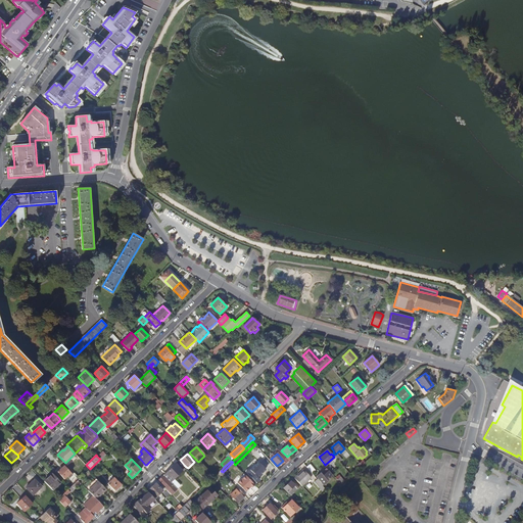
[(185,468),(178,462),(176,464),(182,471),(185,468)]
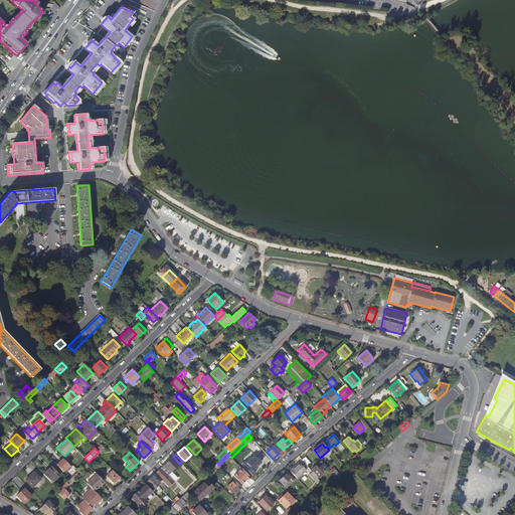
[(253,470),(262,462),(254,455),(246,463),(251,468),(253,470)]
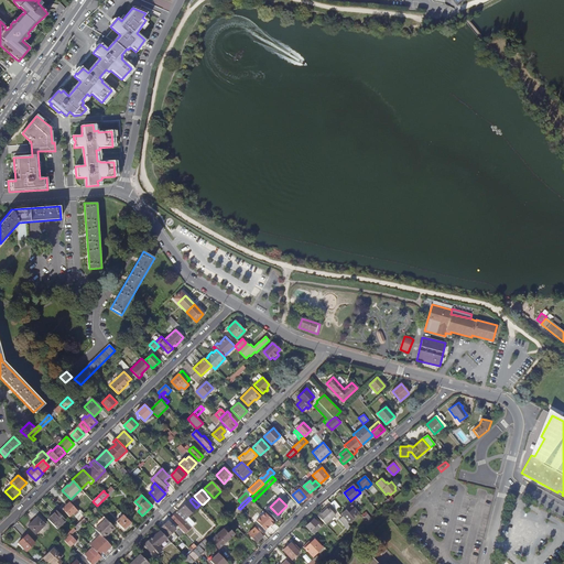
[(170,519),(184,534),(193,525),(186,518),(196,508),(190,500),(170,519)]
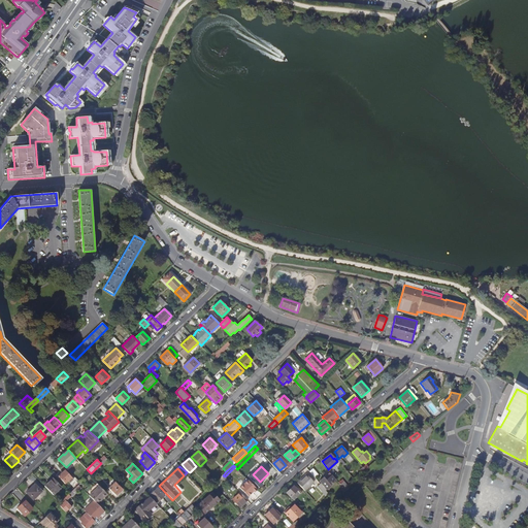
[(71,482),(74,477),(65,469),(58,476),(66,484),(69,480),(71,482)]
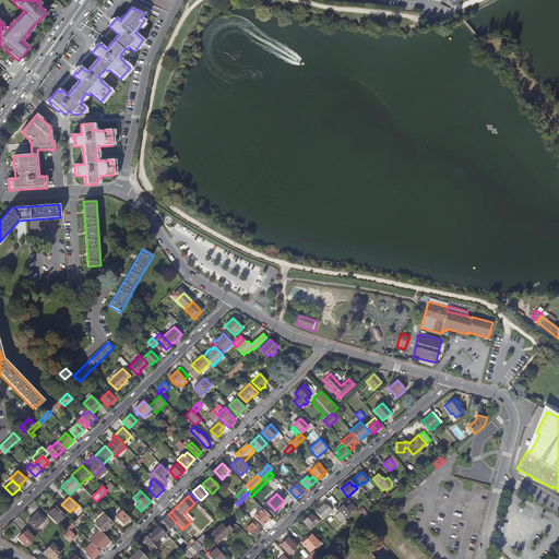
[(314,511),(323,520),(332,510),(324,502),(314,511)]
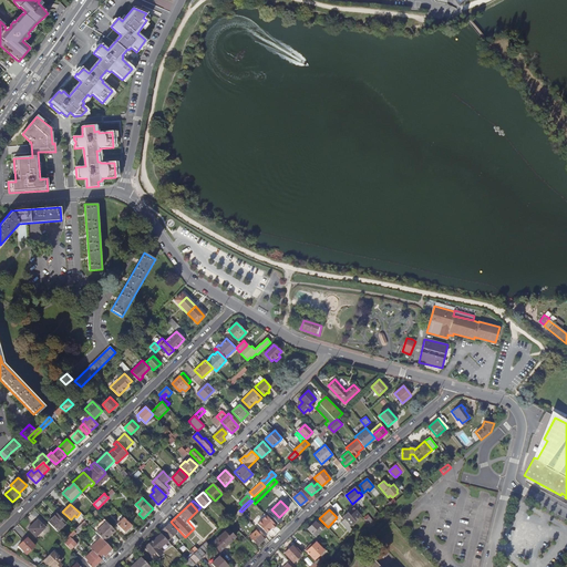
[(98,513),(95,511),(86,518),(90,522),(99,513),(98,513)]
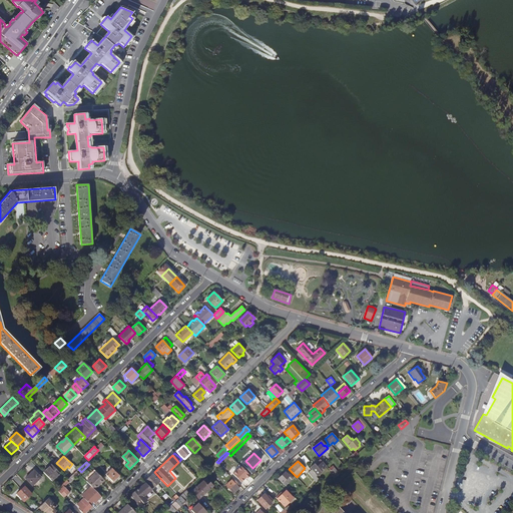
[(326,466),(322,462),(318,465),(316,463),(311,467),(317,476),(323,471),(322,470),(326,466)]
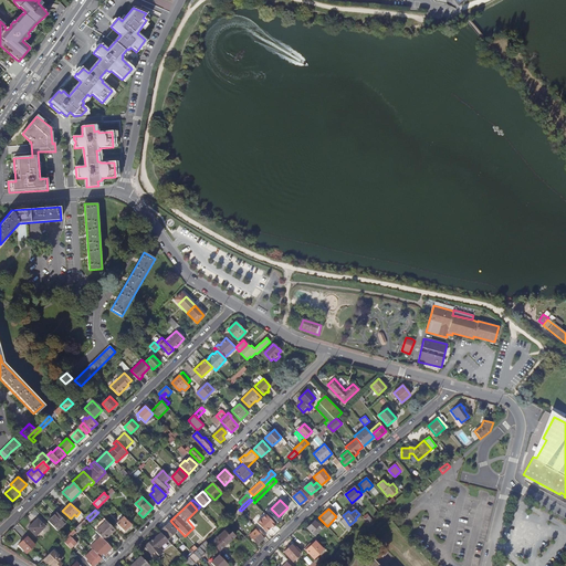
[(49,521),(58,531),(65,522),(56,513),(49,521)]
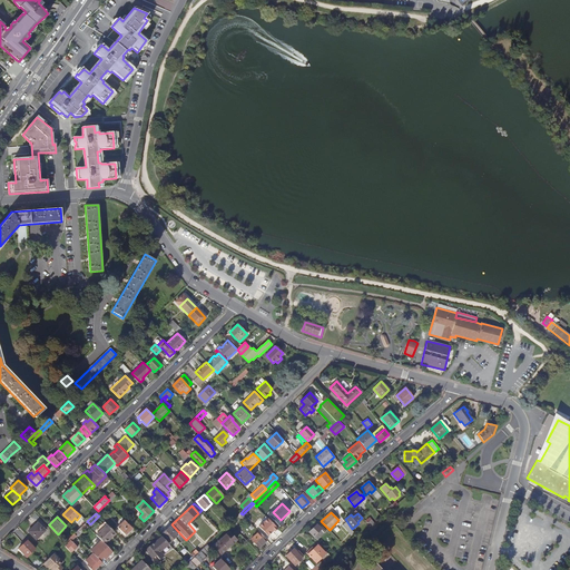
[(367,522),(374,530),(377,527),(372,519),(367,522)]
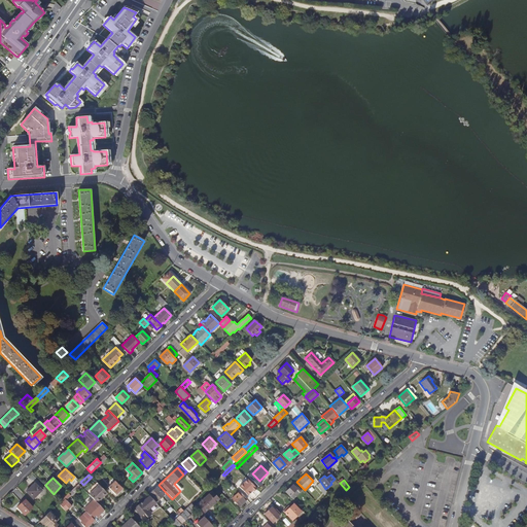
[(123,488),(115,481),(108,488),(115,494),(123,488)]
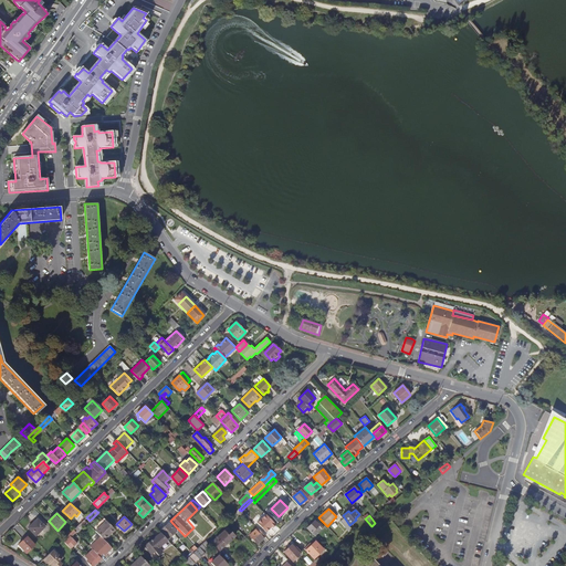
[(35,536),(45,526),(38,519),(28,527),(35,536)]
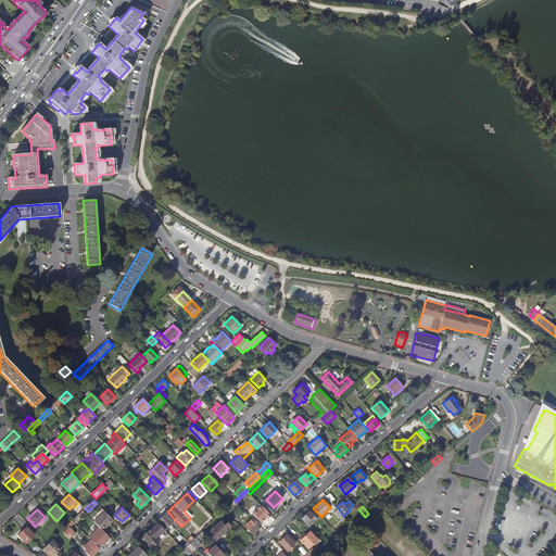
[(73,520),(75,522),(76,523),(86,514),(83,510),(78,515),(74,519),(73,520)]
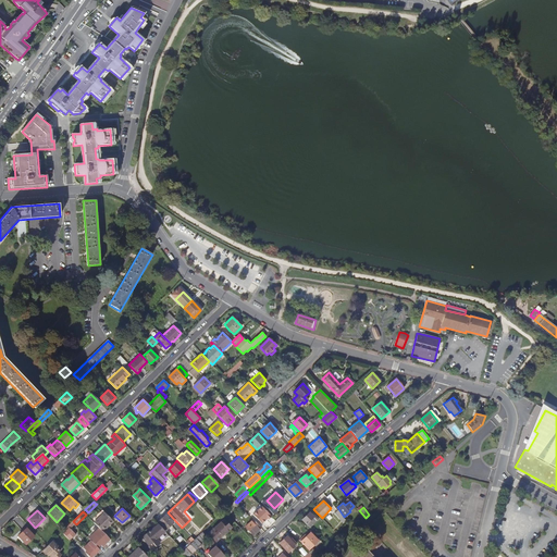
[(99,528),(102,532),(110,524),(109,523),(112,520),(104,512),(94,522),(99,528)]
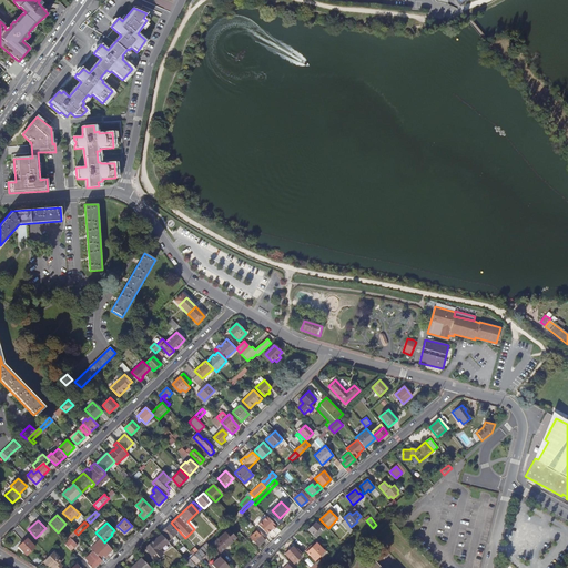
[(276,527),(273,523),(264,531),(267,535),(276,527)]
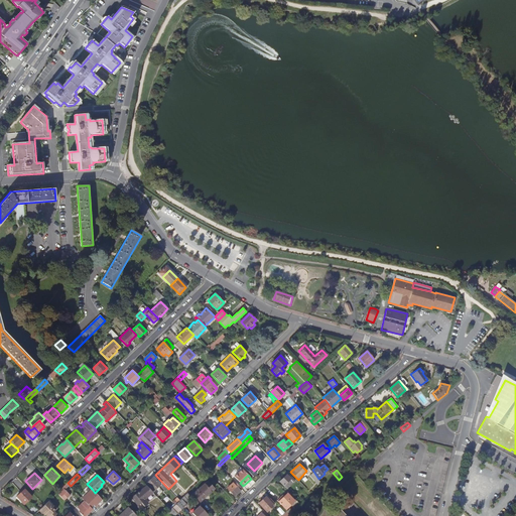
[(279,482),(283,486),(290,479),(286,475),(279,482)]
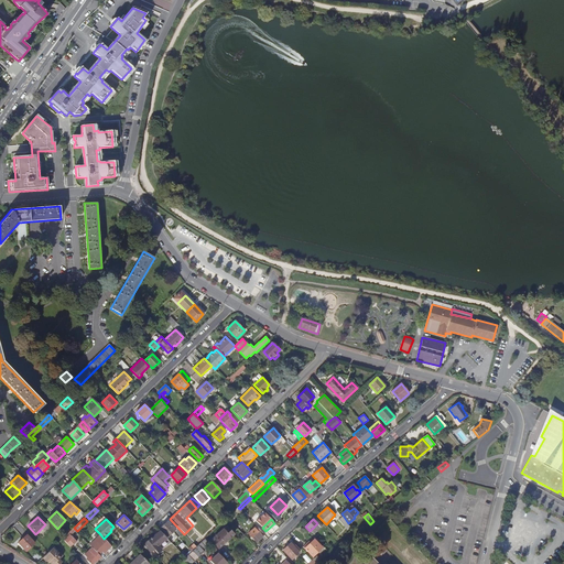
[(167,537),(175,529),(167,521),(160,529),(167,537)]
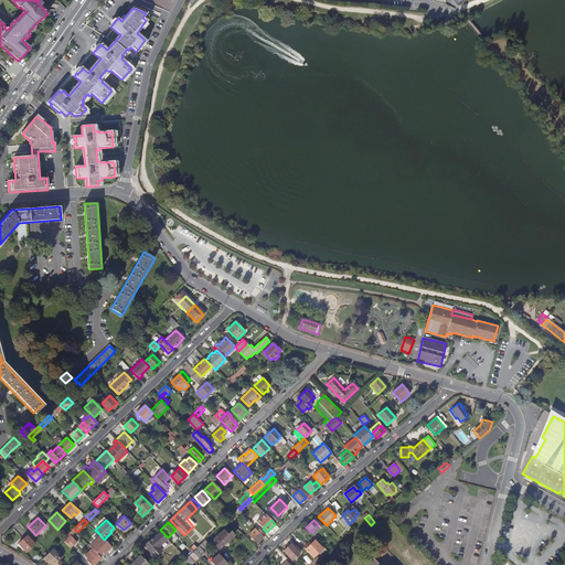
[(321,529),(318,524),(310,532),(313,535),(321,529)]
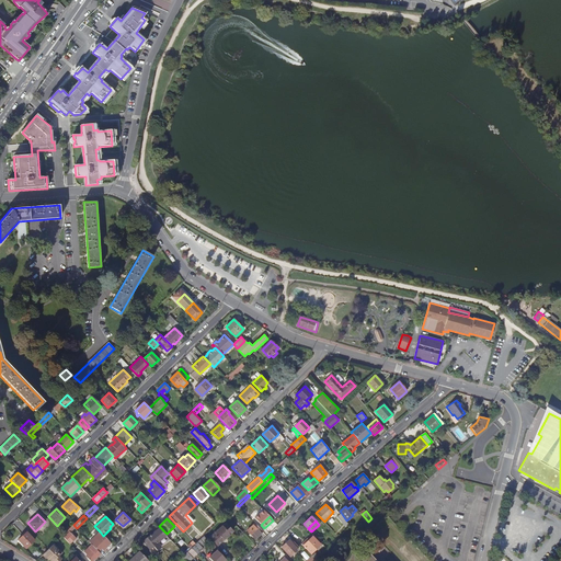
[(263,531),(262,530),(259,527),(256,525),(254,523),(247,530),(255,539),(263,531)]
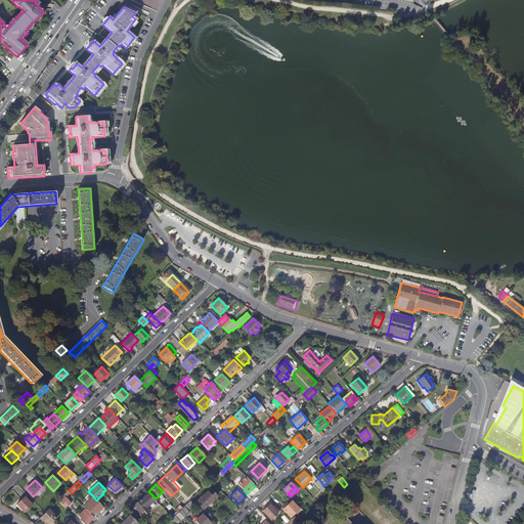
[(210,489),(207,492),(203,496),(197,503),(204,510),(217,496),(210,489)]
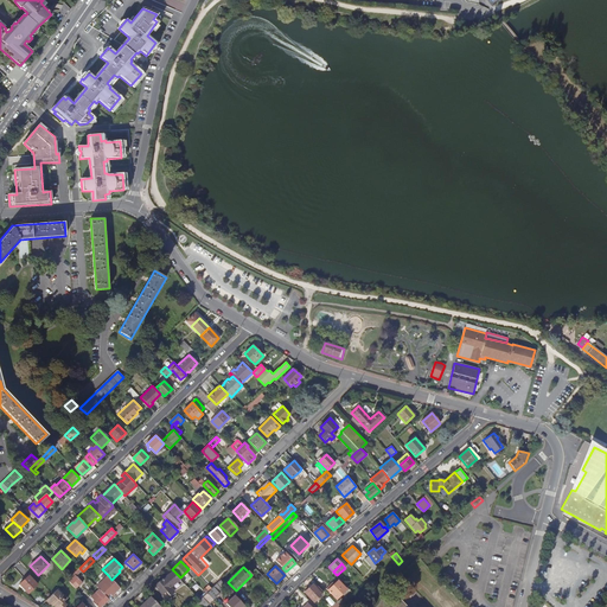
[(180,580),(172,572),(154,586),(161,594),(166,590),(170,595),(174,592),(171,587),(180,580)]
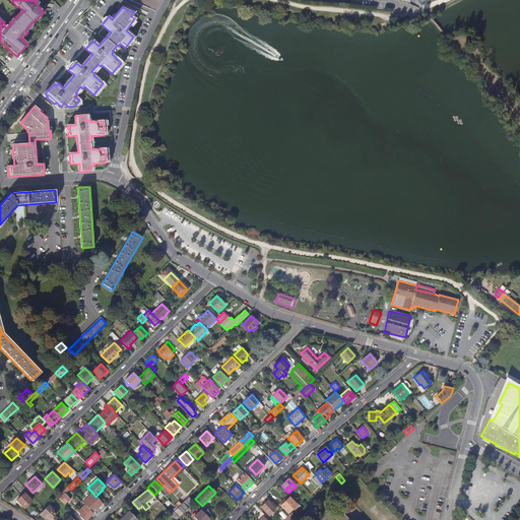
[(58,497),(65,504),(67,501),(68,502),(71,499),(65,494),(64,492),(58,497)]
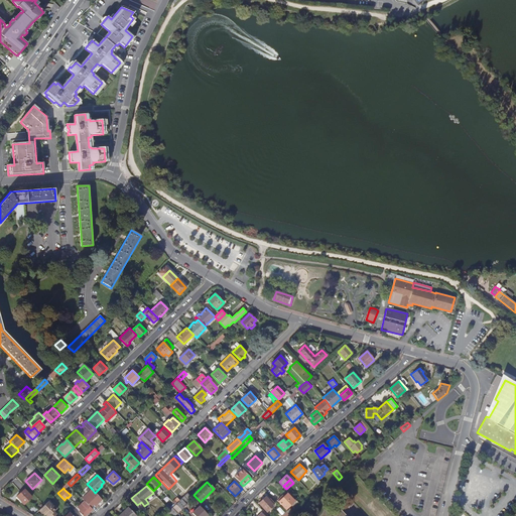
[(85,501),(91,508),(93,506),(94,508),(102,500),(95,493),(92,489),(82,499),(85,501)]
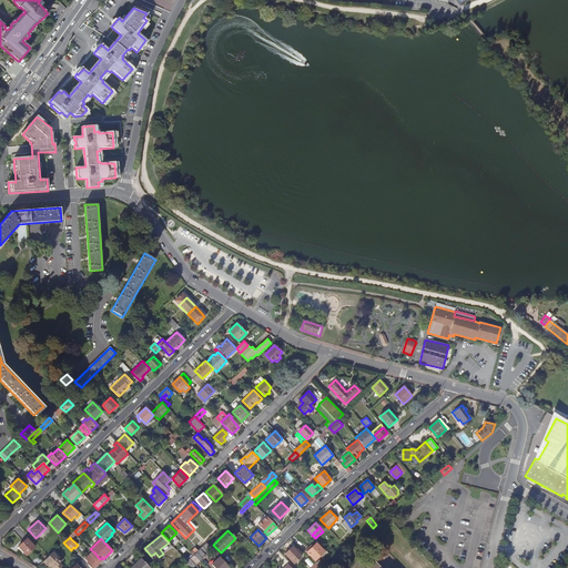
[(27,555),(36,547),(28,539),(19,547),(27,555)]
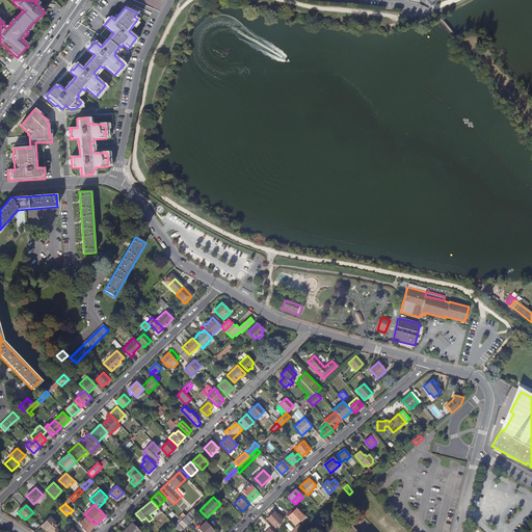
[(295,524),(303,516),(299,513),(300,512),(296,509),(291,513),(290,512),(286,515),(291,522),(292,521),(295,524)]
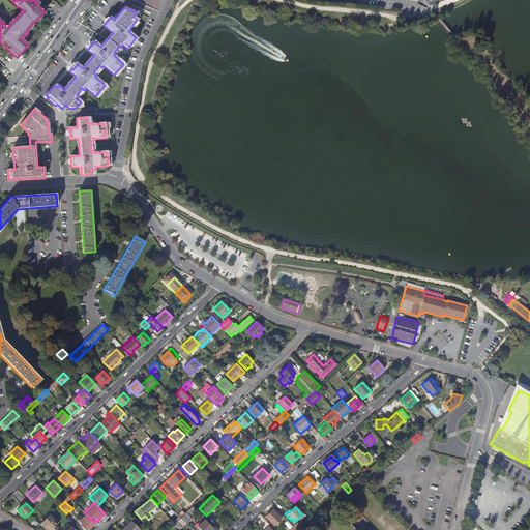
[(188,510),(185,513),(184,514),(188,518),(195,512),(190,508),(188,510)]
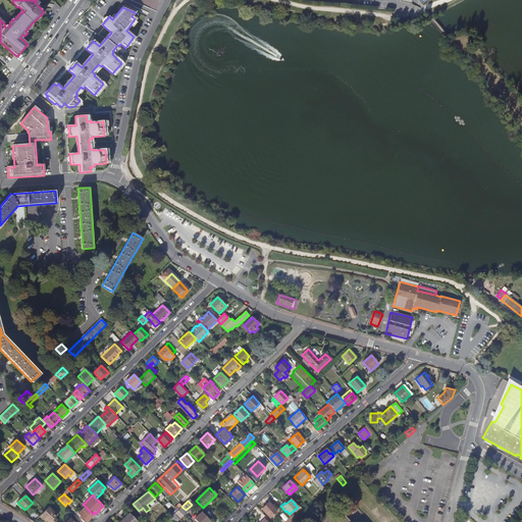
[(270,519),(277,512),(268,503),(262,510),(270,519)]
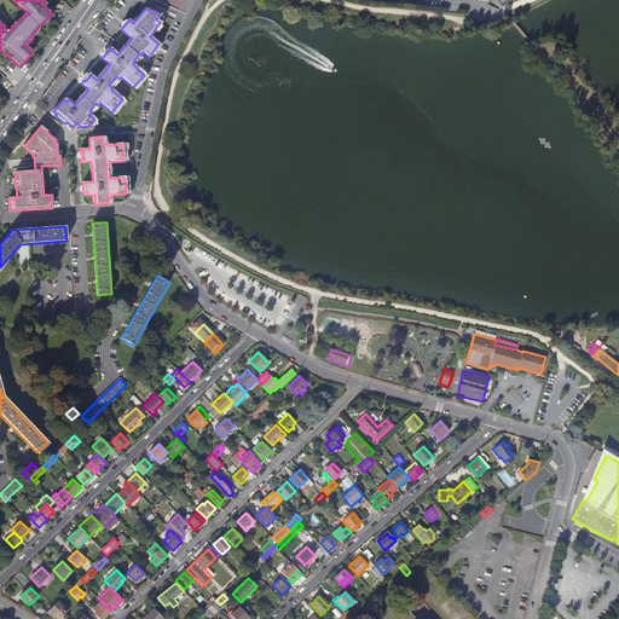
[(64,607),(58,601),(53,606),(46,613),(51,617),(51,615),(53,618),(55,617),(56,618),(65,618),(68,617),(65,613),(67,612),(63,608),(64,607)]
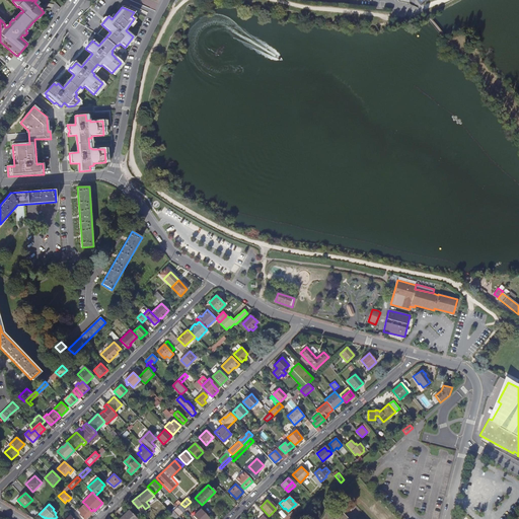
[(91,511),(85,504),(78,511),(81,514),(80,515),(84,518),(86,518),(93,513),(91,511)]
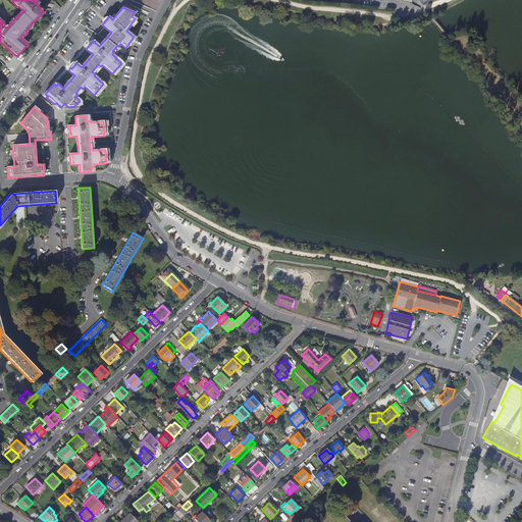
[(174,514),(179,519),(185,514),(179,509),(174,514)]
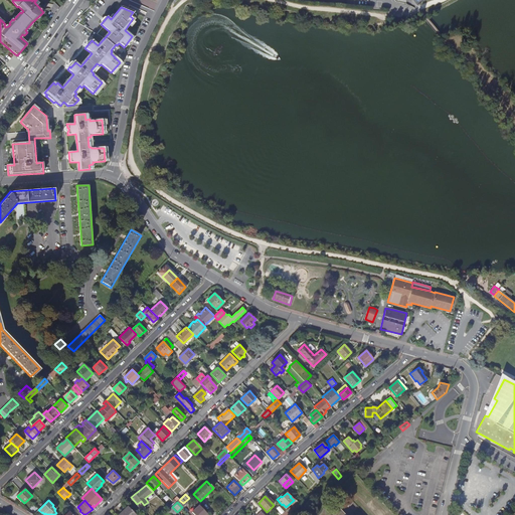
[(207,514),(208,514),(199,505),(192,512),(194,514),(207,514)]
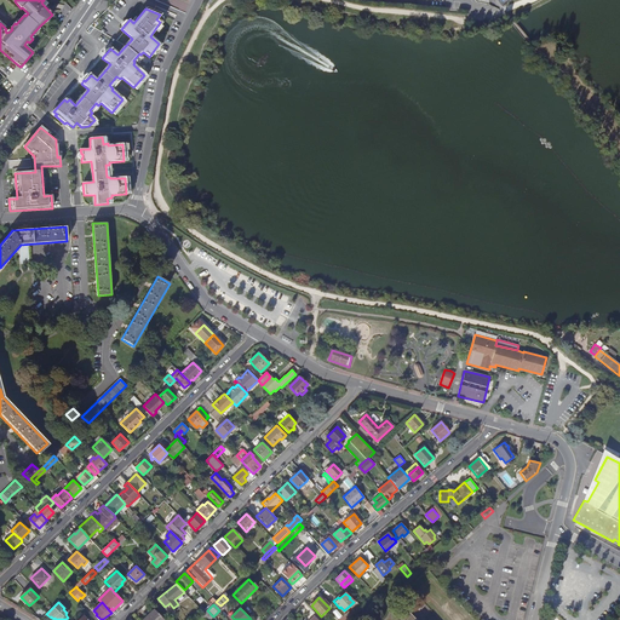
[(161,619),(164,619),(154,609),(148,616),(147,615),(141,619),(161,619)]
